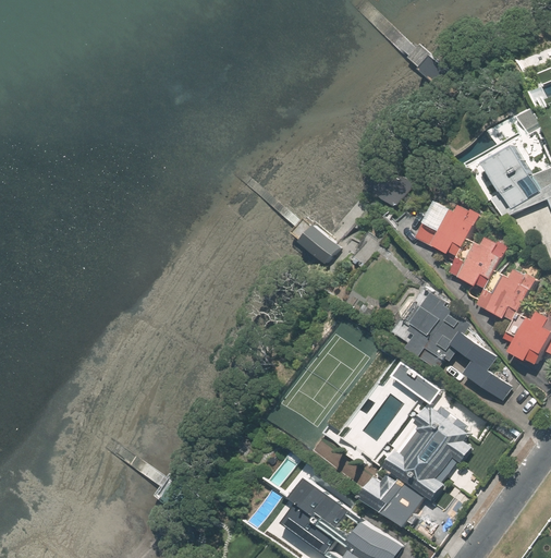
[(425,61),(419,67),(433,79),(445,65),(431,53),(425,61)]
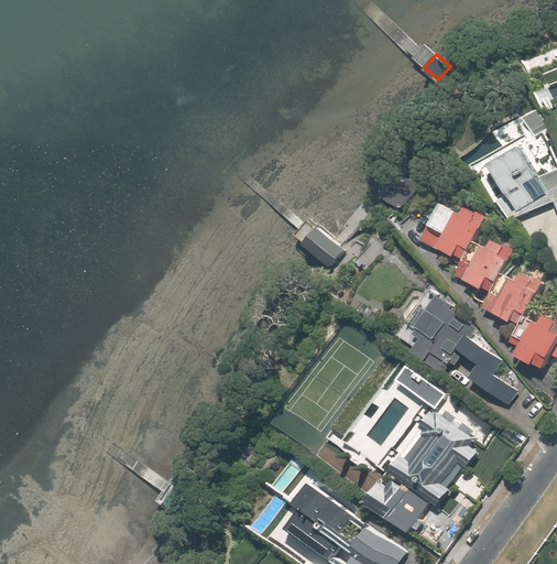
[(544,194),(516,145),(485,163),(512,212),(544,194)]
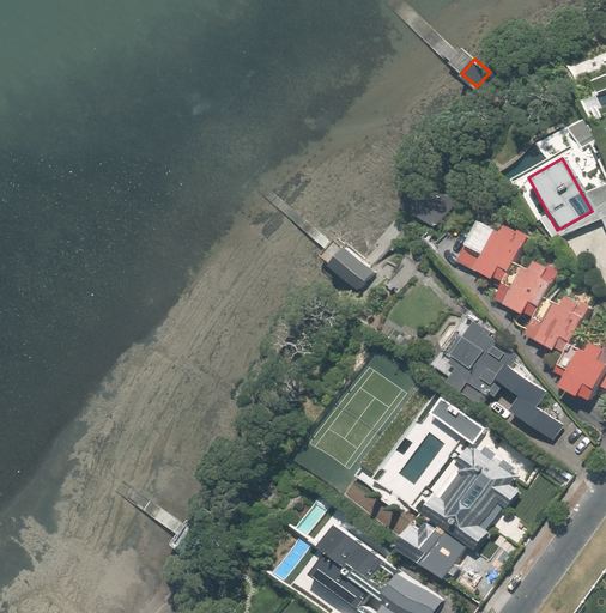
[(422,192),(408,207),(431,226),(444,210),(422,192)]
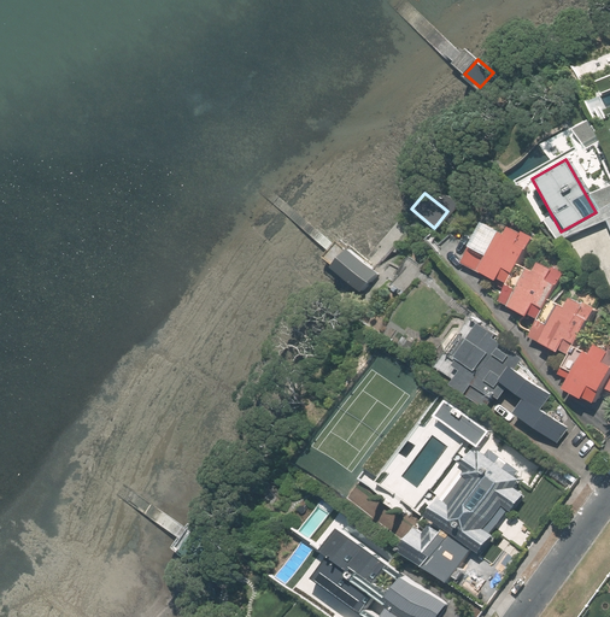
[(609,348),(593,340),(587,352),(573,344),(593,307),(580,300),(579,303),(568,297),(563,305),(557,303),(557,304),(546,298),(561,271),(550,265),(549,268),(537,260),(532,270),(516,262),(531,236),(518,230),(518,231),(505,225),(502,234),(477,221),(464,245),(465,246),(456,262),(477,274),(477,271),(493,280),(490,285),(500,291),(494,301),(508,309),(509,307),(525,316),(526,313),(534,318),(525,336),(539,344),(539,342),(556,351),(556,350),(565,354),(555,374),(565,380),(562,387),(591,403),(599,388),(609,393),(609,348)]
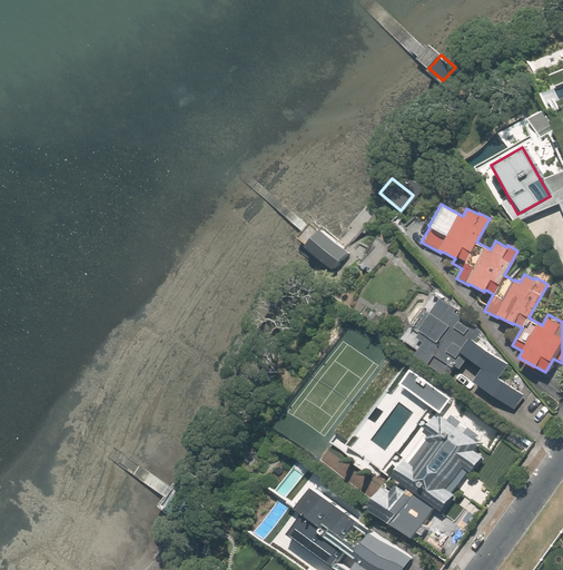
[(349,247),(323,224),(306,242),(334,265),(349,247)]
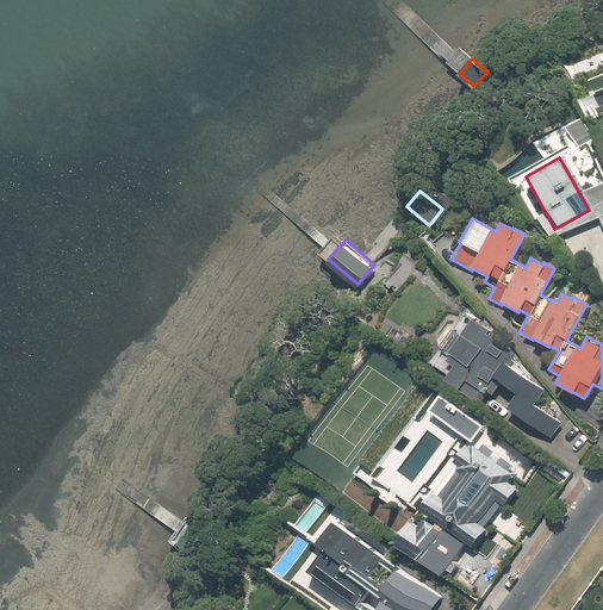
[(484,391),(489,394),(498,381),(515,393),(504,408),(547,437),(557,423),(530,404),(541,390),(505,365),(513,354),(484,334),(488,330),(471,318),(447,352),(449,353),(443,362),(451,367),(442,379),(455,388),(462,379),(466,381),(459,391),(474,403),(484,391)]
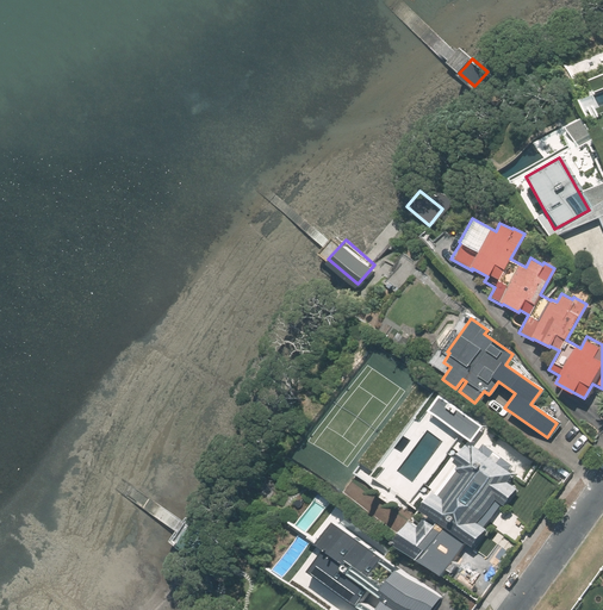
[(430,398),(423,409),(462,437),(470,427),(430,398)]
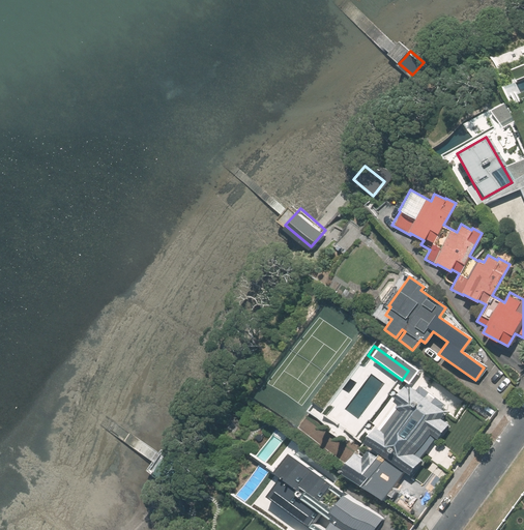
[(376,427),(365,441),(371,445),(369,448),(368,448),(361,457),(354,451),(340,470),(367,491),(389,460),(409,474),(420,459),(417,457),(432,437),(436,439),(447,423),(439,418),(445,410),(441,408),(444,403),(419,384),(416,389),(411,385),(409,388),(405,385),(394,401),(398,404),(379,429),(376,427)]
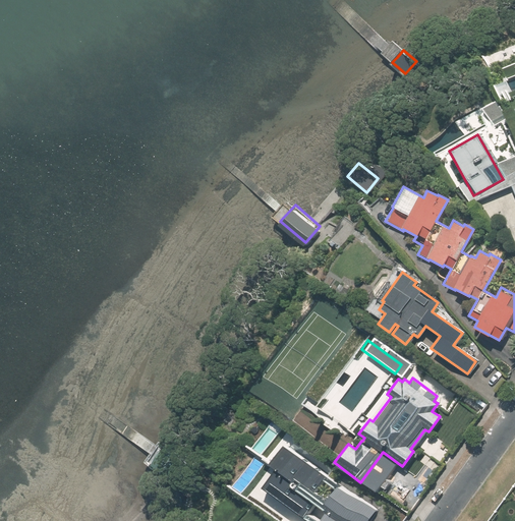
[(259,464),(264,467),(345,520),(364,520),(373,510),(340,486),(330,501),(315,490),(331,467),(282,432),(259,464)]
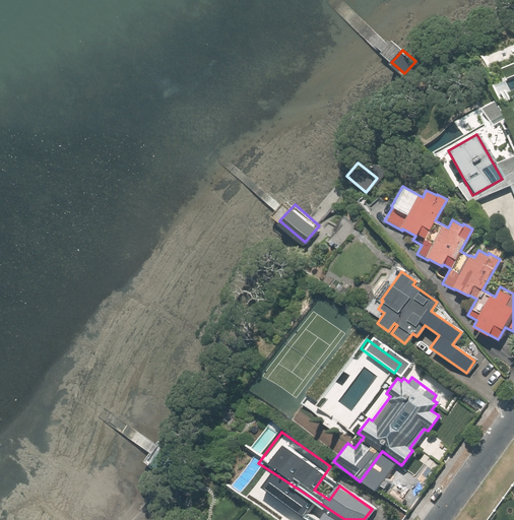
[(344,519),(263,466),(244,495),(279,519),(300,519),(302,518),(305,519),(344,519)]
